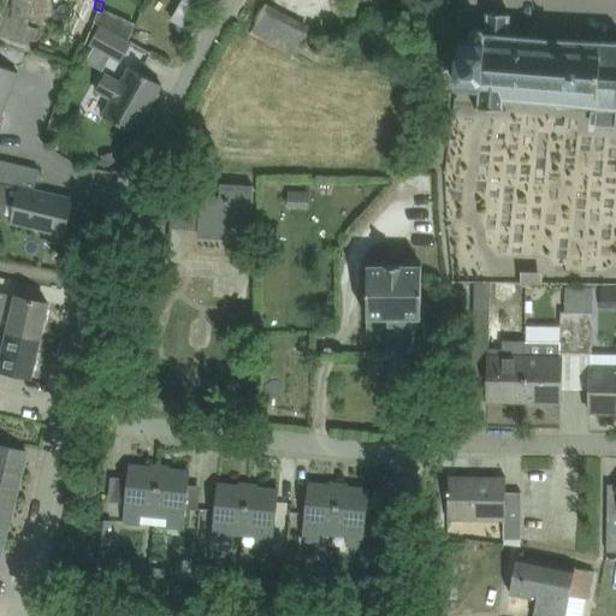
[(294,57),(309,27),(266,4),(250,34),(294,57)]
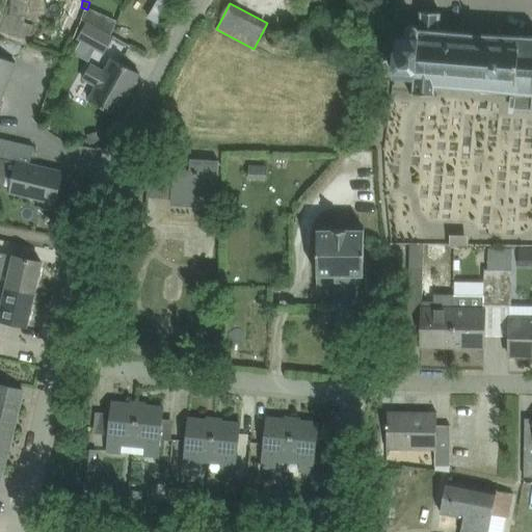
[(394,74),(395,74),(414,76),(413,89),(409,92),(411,96),(416,92),(433,95),(435,98),(439,96),(435,91),(435,89),(453,90),(453,91),(456,91),(472,92),(476,94),(476,92),(494,95),(497,95),(514,96),(513,97),(515,97),(514,108),(527,109),(527,111),(530,112),(530,109),(531,109),(531,110),(531,34),(521,34),(522,29),(517,29),(517,34),(502,33),(502,28),(498,28),(498,32),(481,31),(481,27),(478,27),(478,31),(461,30),(461,26),(458,26),(458,30),(441,29),(442,25),(441,25),(442,11),(420,10),(419,24),(410,23),(406,26),(405,34),(397,33),(394,74)]
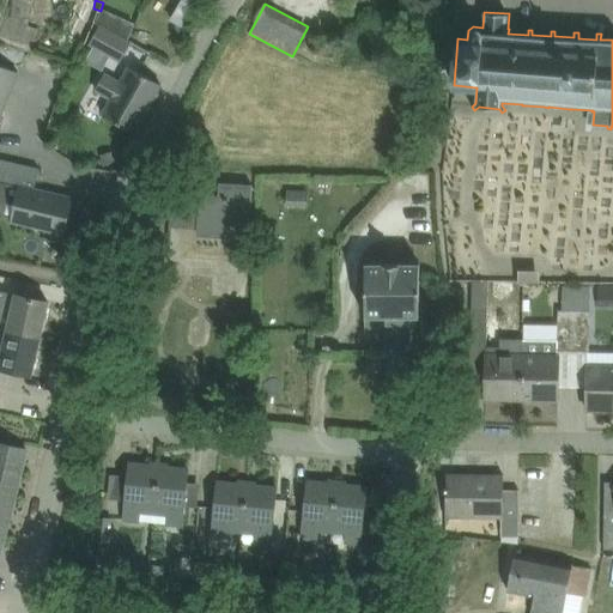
[(119,17),(113,30),(127,38),(133,24),(119,17)]
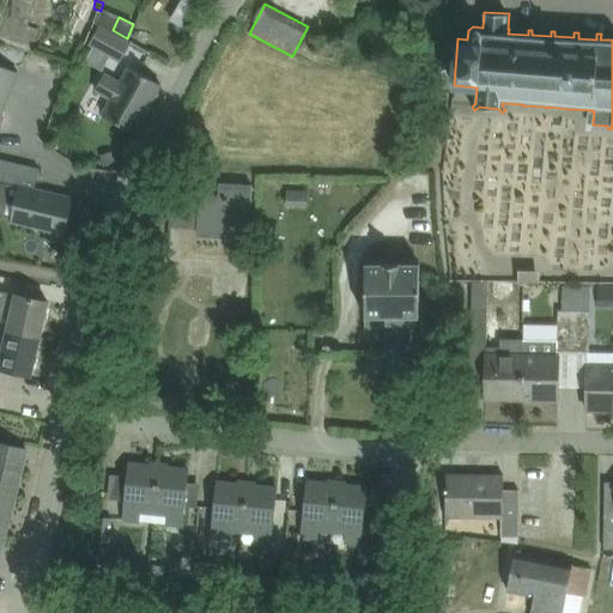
[(113,30),(101,24),(89,46),(121,62),(132,42),(127,38),(113,30)]
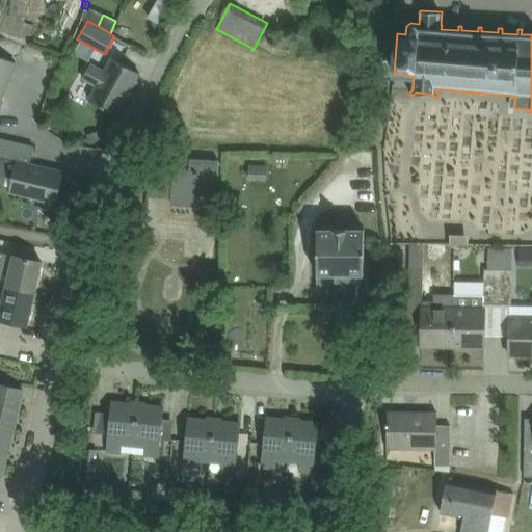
[(0,103),(17,63),(0,56),(0,103)]
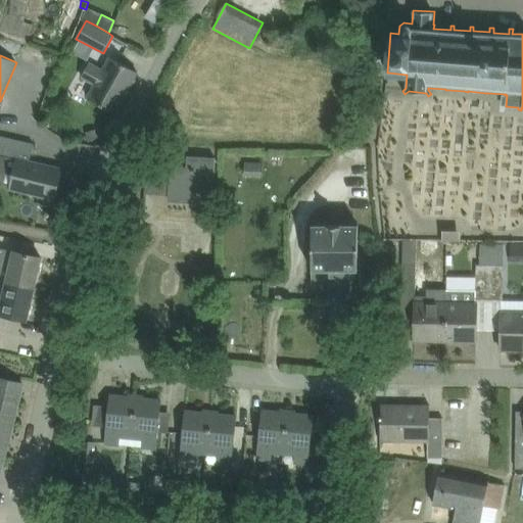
[(90,62),(82,77),(96,85),(88,98),(114,112),(138,72),(111,57),(104,70),(90,62)]
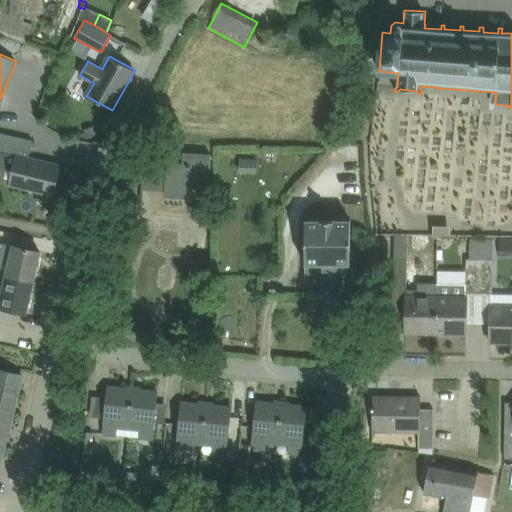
[(96,135),(94,126),(84,129),(86,138),(96,135)]
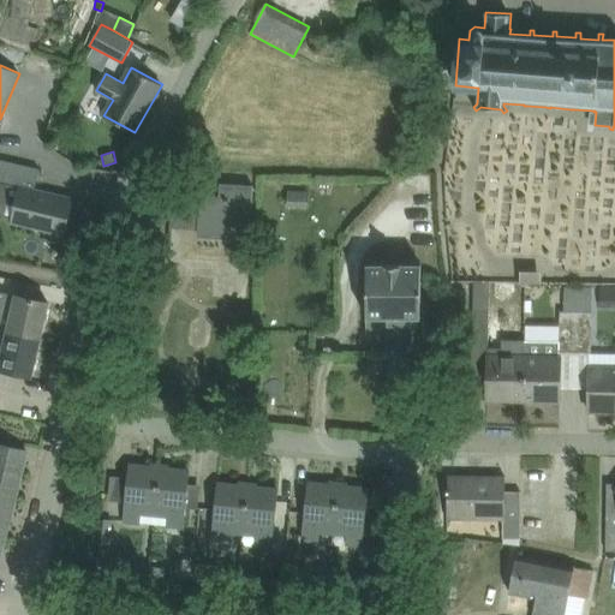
[(64,236),(72,198),(72,197),(35,189),(39,169),(0,160),(0,181),(18,186),(10,224),(64,236)]
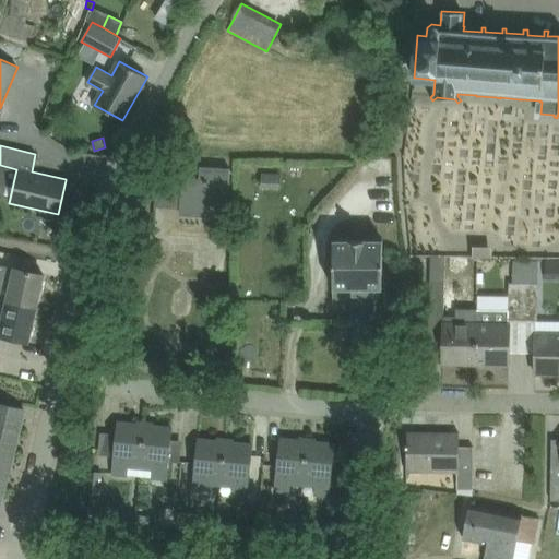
[(200,180),(164,178),(158,177),(156,205),(181,207),(181,214),(228,216),(230,181),(229,181),(230,169),(201,167),(200,180)]
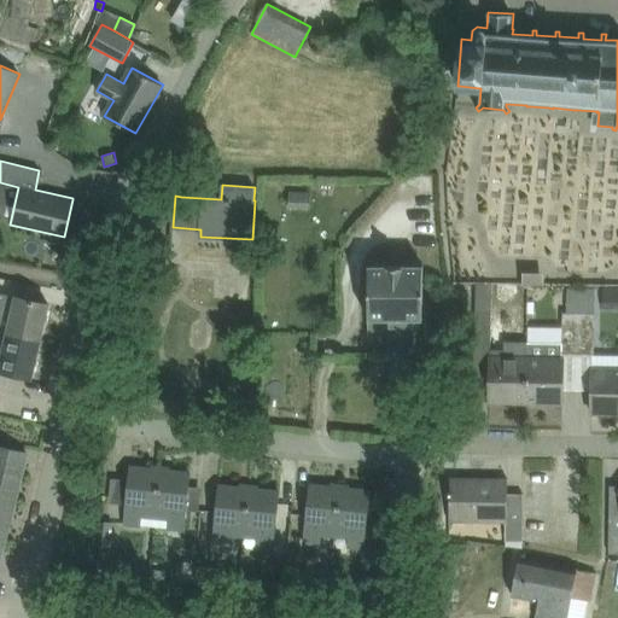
[(424,319),(424,266),(421,266),(403,266),(389,266),(389,267),(372,267),(372,266),(367,266),(367,336),(390,336),(390,356),(420,356),(420,319),(424,319)]
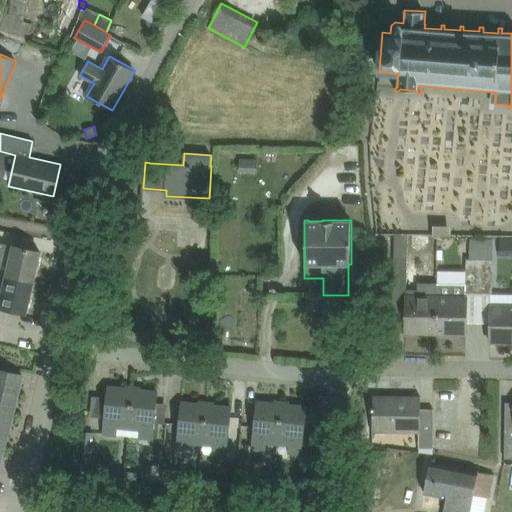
[(357,246),(367,245),(367,230),(357,230),(357,246)]
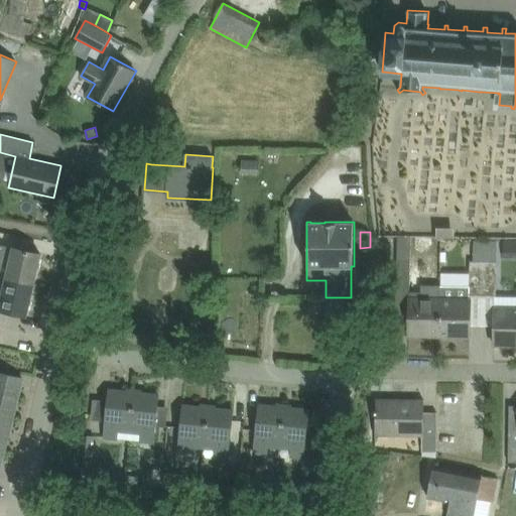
[(515,236),(505,237),(505,254),(515,253),(515,236)]
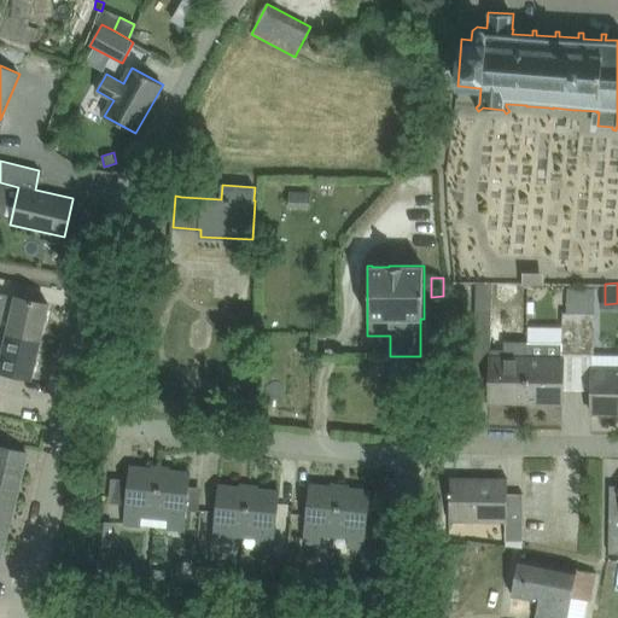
[(513,401),(523,401),(525,401),(525,402),(526,402),(526,342),(505,342),(505,349),(493,349),(493,295),(493,284),(476,284),(474,360),(490,360),(490,402),(513,402),(513,401)]
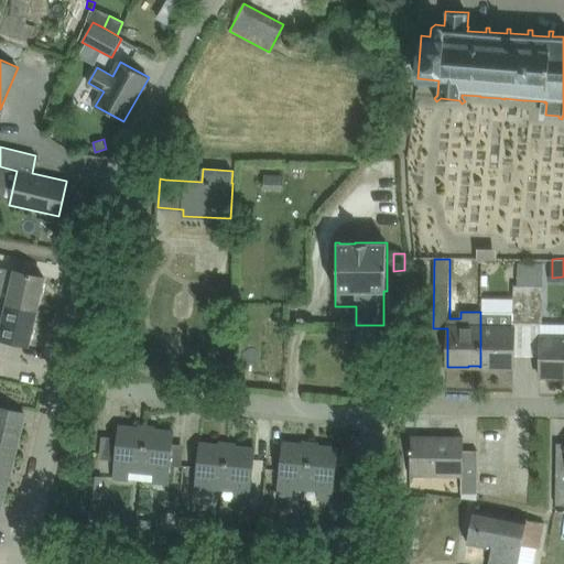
[(513,323),(528,323),(528,286),(528,263),(516,263),(516,285),(513,285),(513,312),(513,323)]
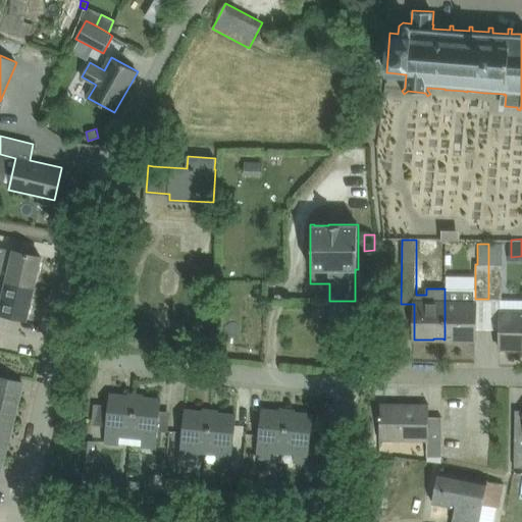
[(0,277),(34,285),(41,256),(14,250),(14,251),(0,248),(0,277)]
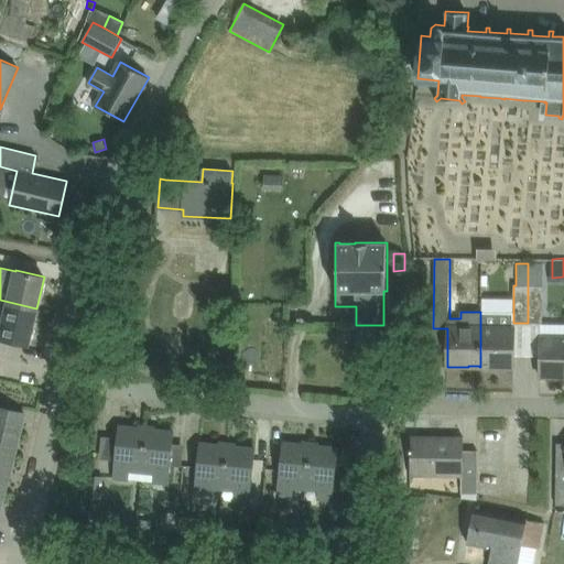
[(528,323),(542,323),(542,285),(528,286),(528,323)]
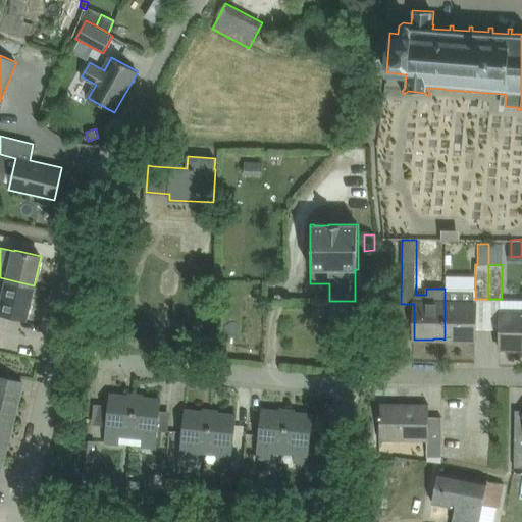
[(0,312),(27,319),(34,285),(0,277),(0,312)]
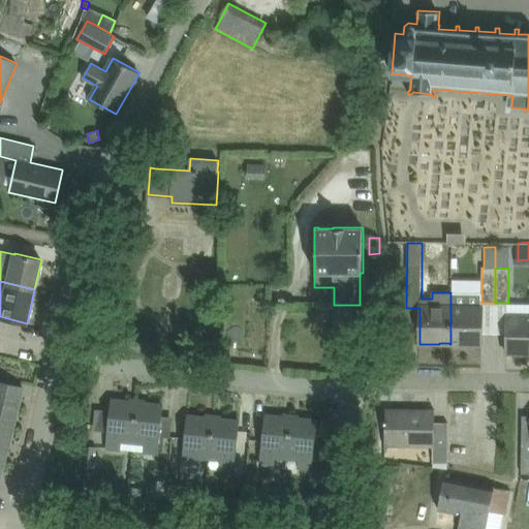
[(481,292),(450,292),(450,344),(453,344),(453,343),(462,343),(462,344),(481,345),(483,307),(480,307),(481,303),(481,292)]
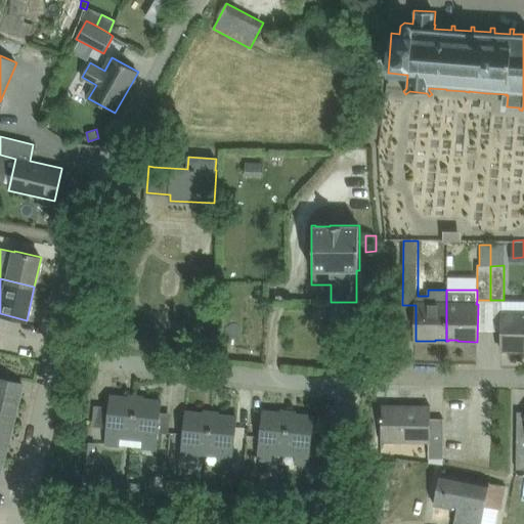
[(523,311),(503,311),(501,350),(522,350),(522,349),(523,349),(523,311)]
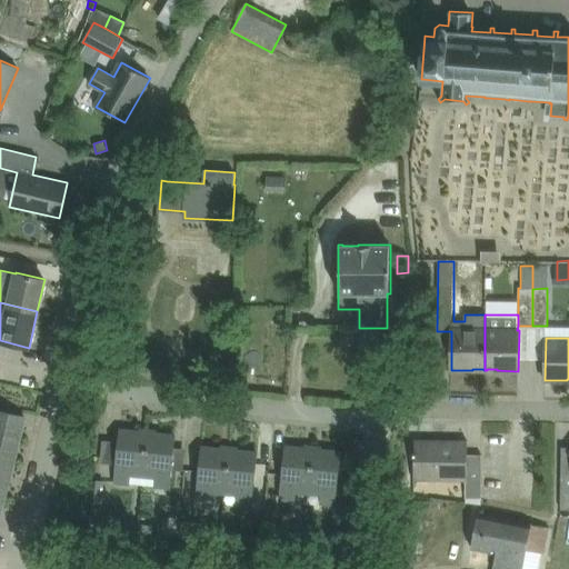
[(0,513),(25,417),(0,410),(0,513)]
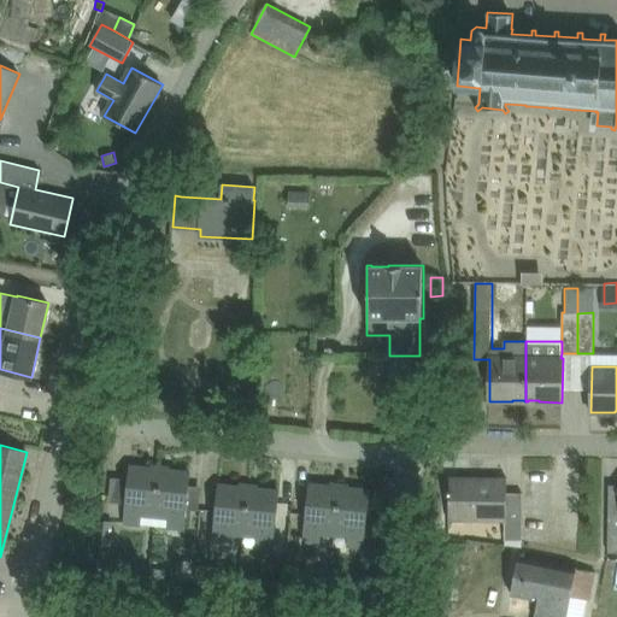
[(140,516),(156,517),(160,470),(129,466),(124,523),(140,524),(140,516)]
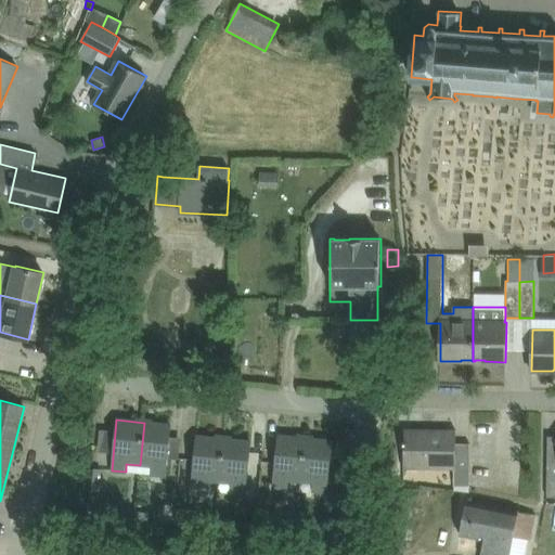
[(171,425),(144,423),(140,465),(151,466),(150,474),(166,476),(171,425)]
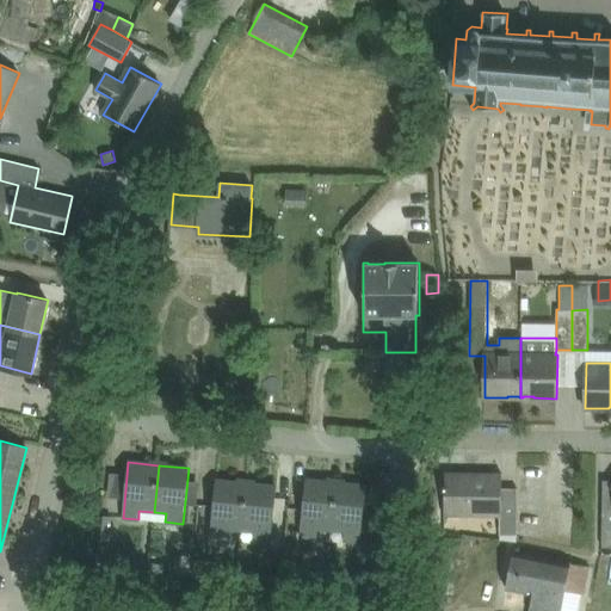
[(518,535),(518,526),(518,488),(503,488),(503,474),(445,473),(445,486),(443,486),(443,491),(445,491),(445,514),(499,514),(500,526),(500,535),(518,535)]
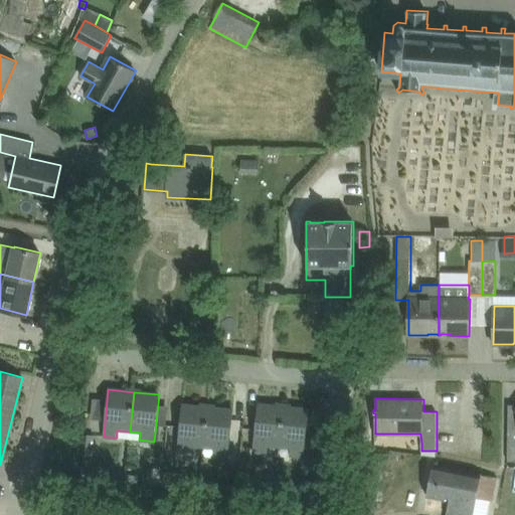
[(204,443),(208,407),(182,404),(178,453),(191,454),(192,442),(204,443)]
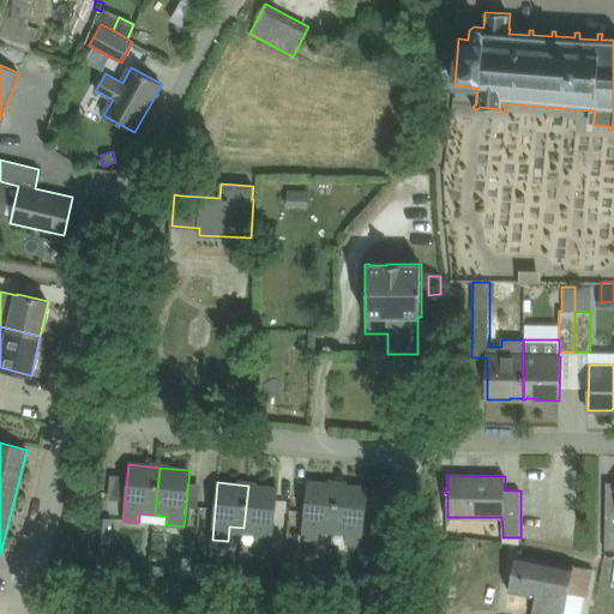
[(333,533),(338,485),(307,482),(302,537),(319,540),(319,531),(333,533)]
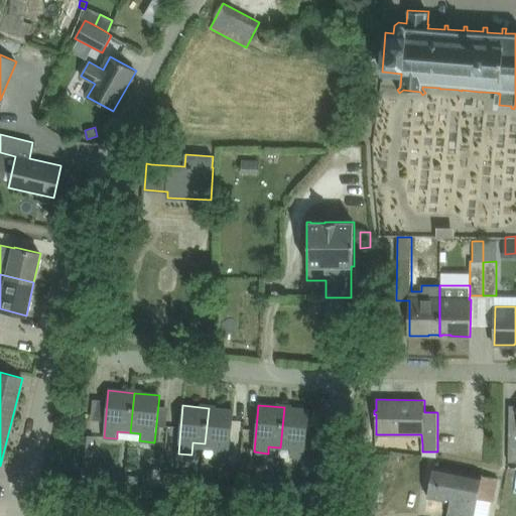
[(309,410),(284,408),(284,407),(280,447),(291,448),(290,456),(304,457),(309,410)]
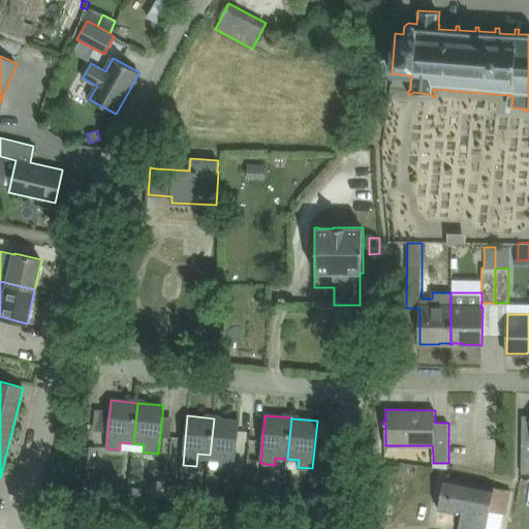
[(240,421),(214,418),(210,455),(223,457),(222,468),(235,469),(240,421)]
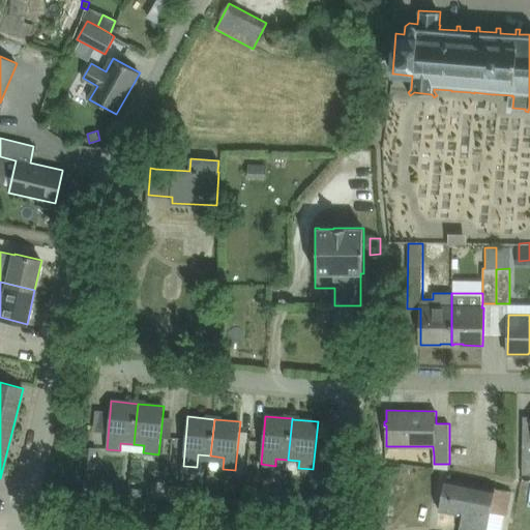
[(96,448),(88,447),(84,493),(95,494),(96,486),(93,481),(96,448)]
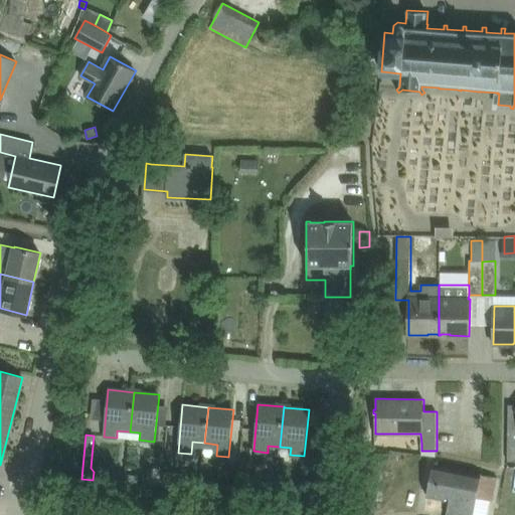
[(478,475),(479,474),(479,473),(433,465),(426,496),(449,500),(446,514),(451,514),(472,514),(476,499),(493,502),(497,479),(478,475)]
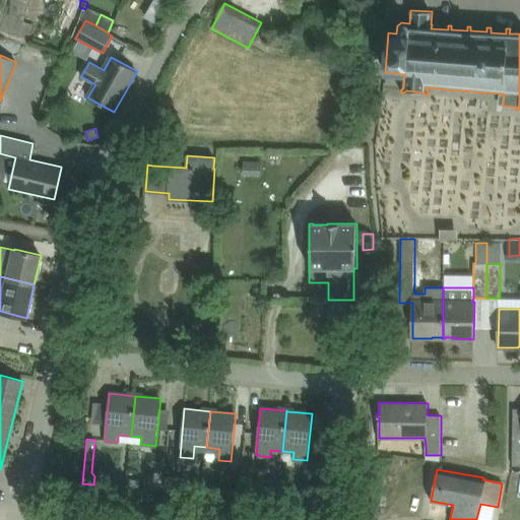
[(165,486),(159,471),(147,476),(152,491),(165,486)]
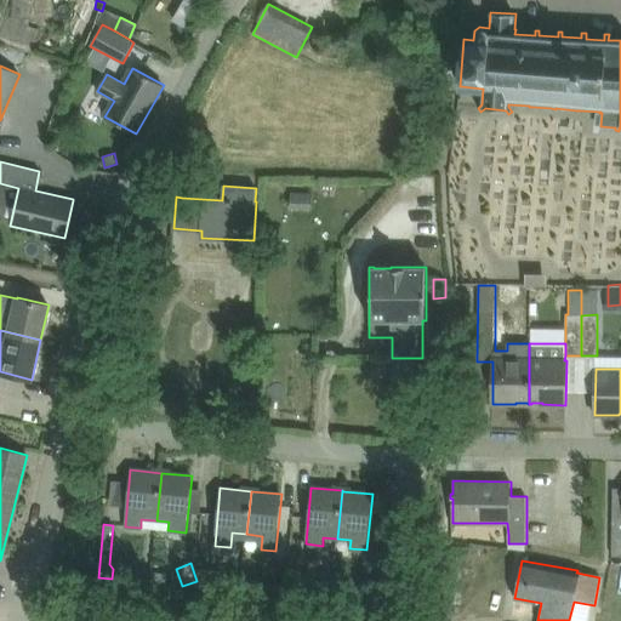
[(151,582),(152,573),(135,570),(134,580),(151,582)]
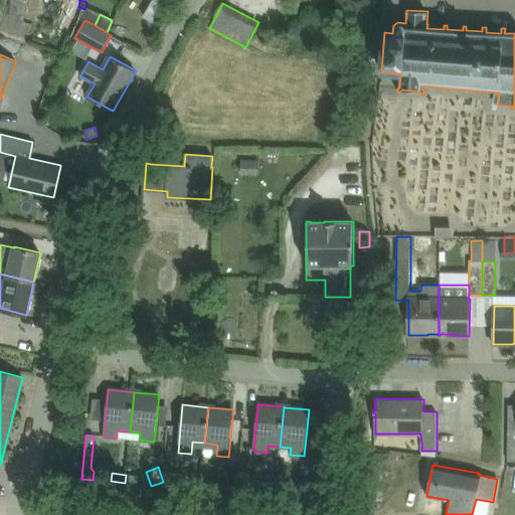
[(139,476),(126,475),(125,483),(138,484),(139,476)]
